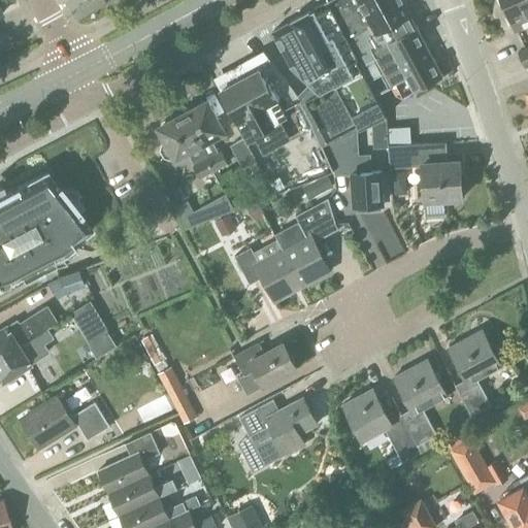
[(406,75),(381,30),(393,24),(380,0),(328,0),(324,2),(355,60),(358,65),(375,56),(391,85),(406,75)]
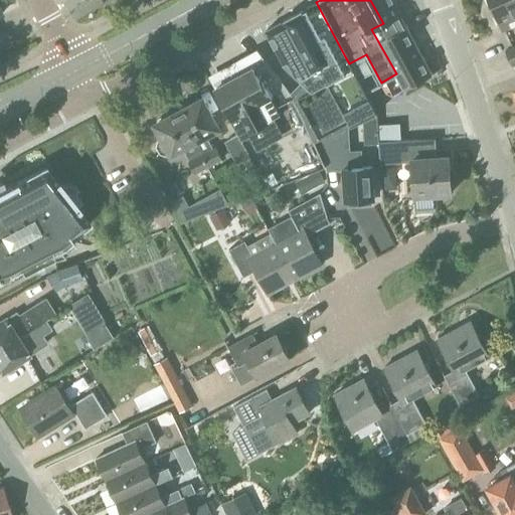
[(371,29),(396,73),(403,88),(431,72),(421,56),(399,15),(400,14),(391,0),(370,0),(383,23),(371,29)]
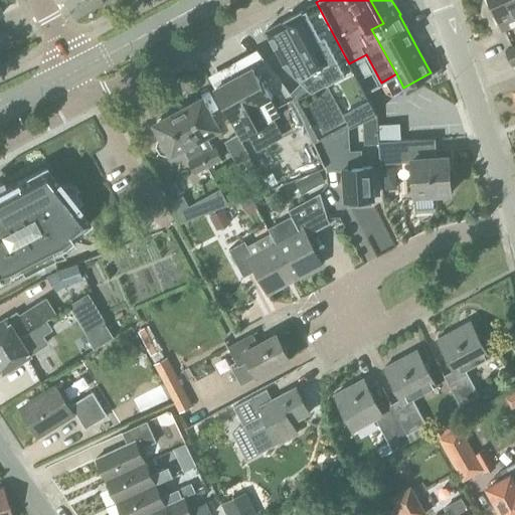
[(507,22),(514,17),(514,0),(488,0),(502,31),(509,28),(507,22)]
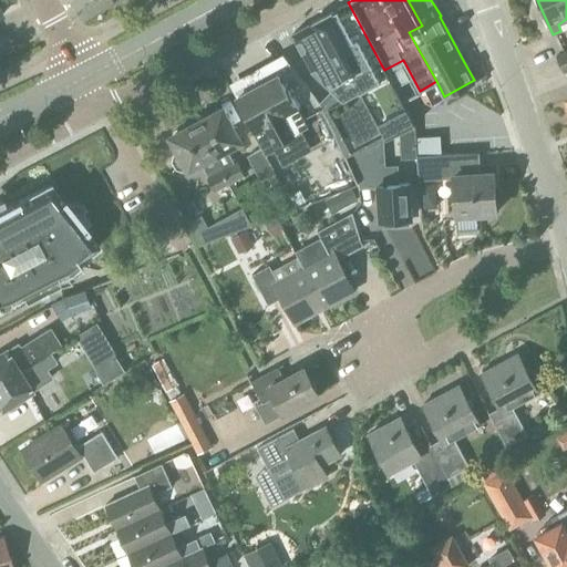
[(348,2),(292,33),(318,80),(323,78),(327,83),(336,92),(323,104),(349,154),(391,135),(413,125),(384,70),(381,64),(348,2)]
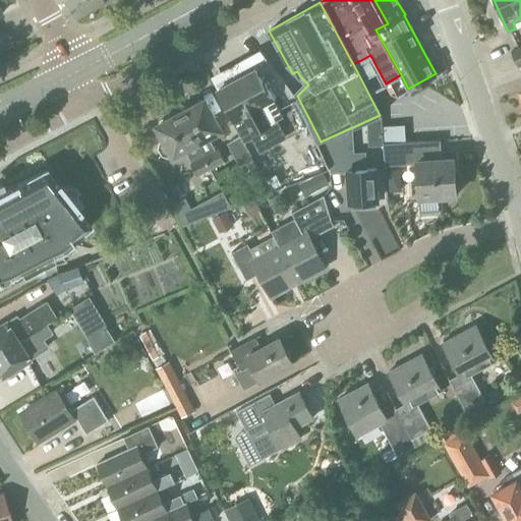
[(520,66),(520,65),(520,45),(510,50),(517,67),(520,66)]
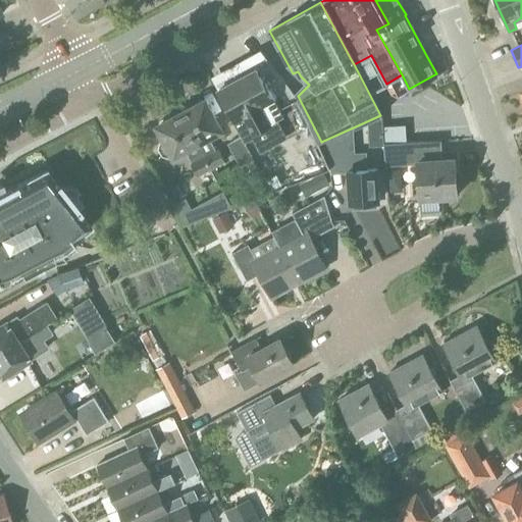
[(251,60),(213,82),(217,90),(242,136),(253,157),(271,191),(329,167),(297,97),(270,61),(256,69),(251,60)]
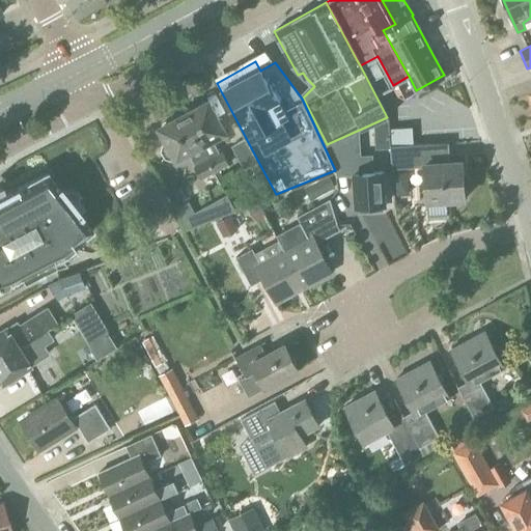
[(186,111),(183,113),(216,173),(231,166),(223,149),(216,137),(224,132),(223,130),(226,124),(222,118),(216,115),(207,102),(205,103),(201,102),(195,105),(195,109),(188,112),(186,111)]
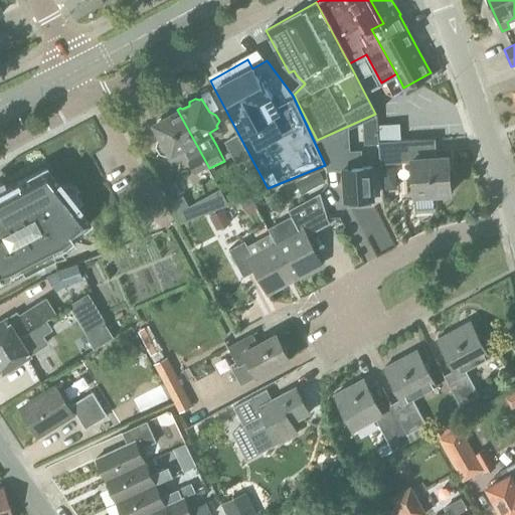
[(157,123),(155,124),(161,136),(157,139),(155,146),(159,153),(165,155),(167,155),(170,153),(171,154),(182,147),(196,173),(196,175),(209,168),(177,110),(175,111),(175,113),(168,117),(164,116),(158,119),(157,123)]
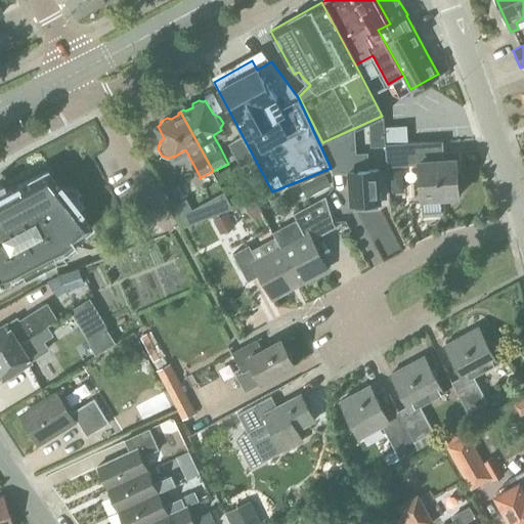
[(401,138),(400,125),(379,126),(380,139),(401,138)]
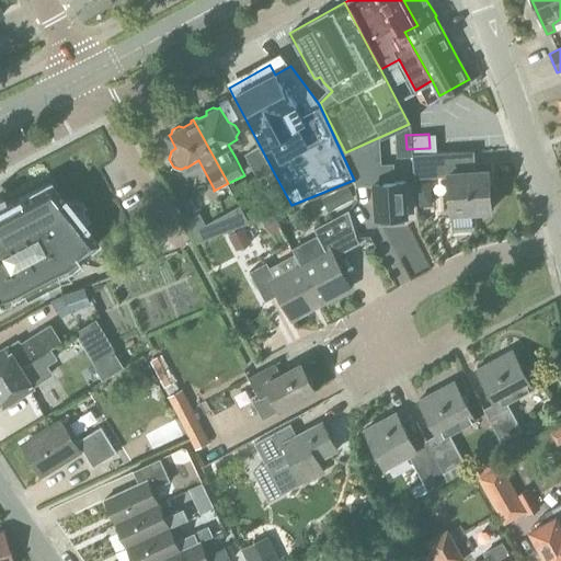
[(345,152),(343,153),(355,180),(355,186),(374,185),(376,217),(379,217),(380,222),(402,221),(402,215),(405,215),(403,181),(396,181),(395,163),(381,164),(380,137),(345,152)]
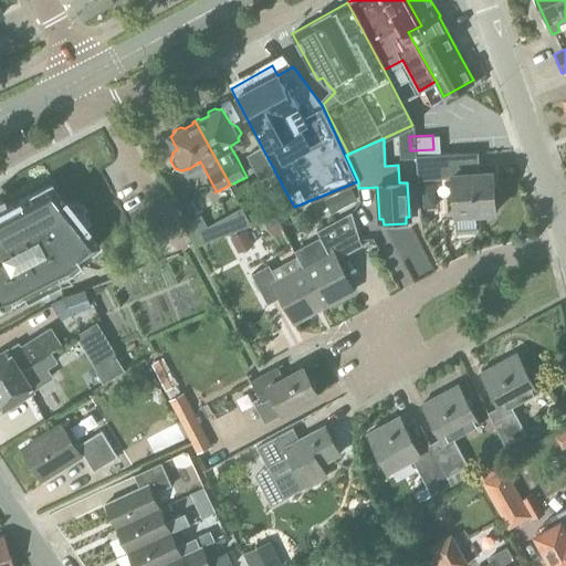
[(262,147),(247,155),(259,178),(274,170),(262,147)]
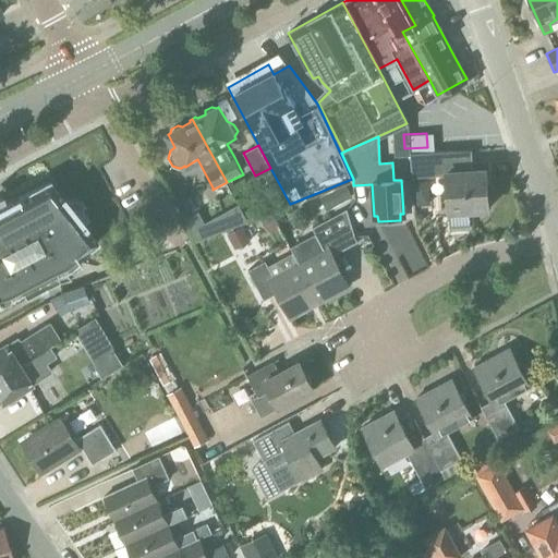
[(452,150),(410,153),(411,179),(412,179),(413,177),(447,174),(449,213),(486,210),(484,169),(455,170),(452,150)]
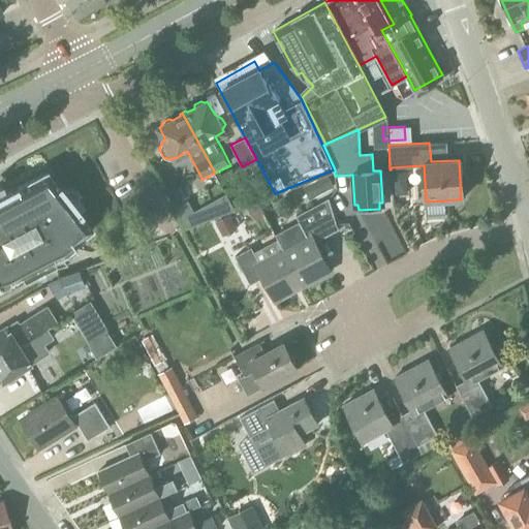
[(47,173),(0,196),(0,283),(7,281),(8,283),(64,253),(63,251),(91,229),(47,173)]
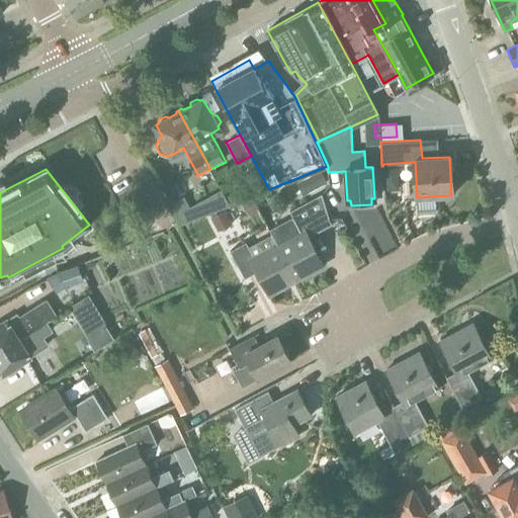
[(278,244),(296,278),(323,265),(308,237),(332,225),(322,193),(289,210),(293,217),(270,230),(278,244)]
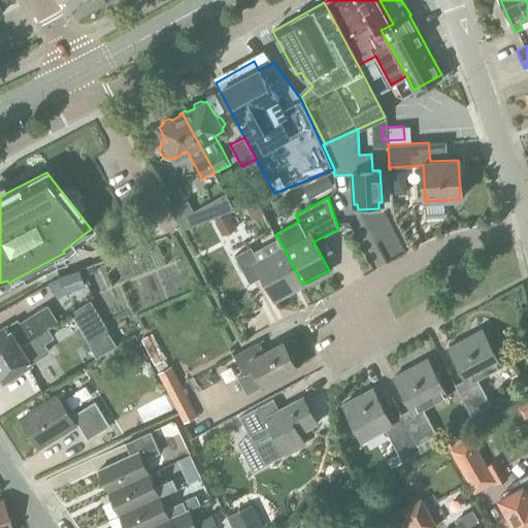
[(176,207),(188,227),(199,223),(188,201),(176,207)]
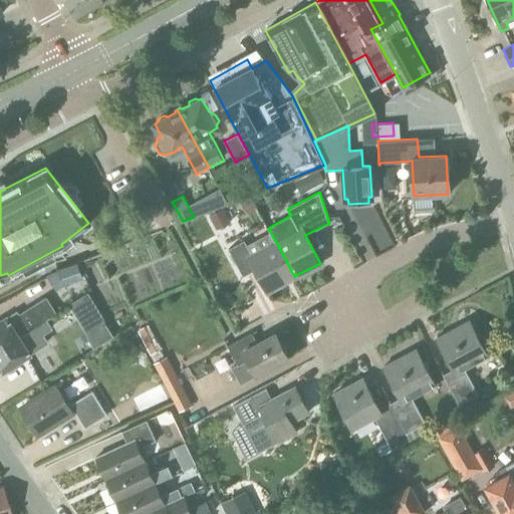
[(209,216),(216,230),(230,224),(223,209),(209,216)]
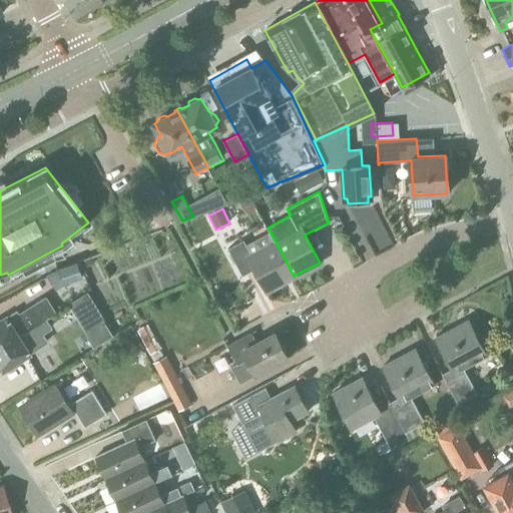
[(294,276),(276,241),(259,250),(252,242),(247,245),(243,238),(227,247),(241,276),(254,269),(267,291),(294,276)]
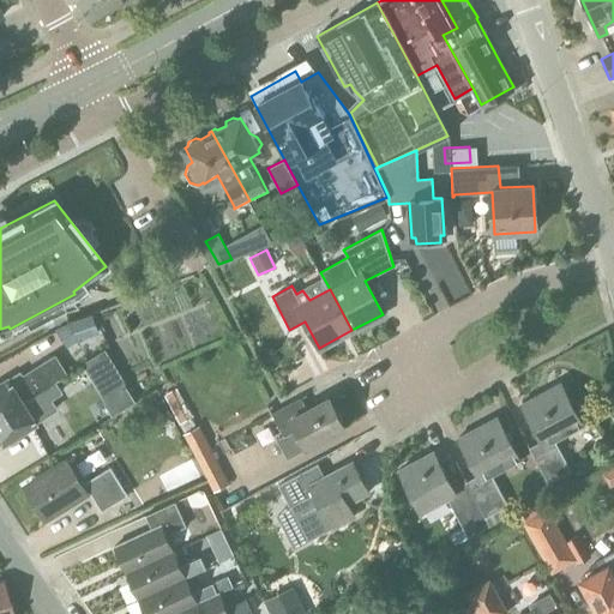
[(79,307),(58,325),(67,336),(89,318),(79,307)]
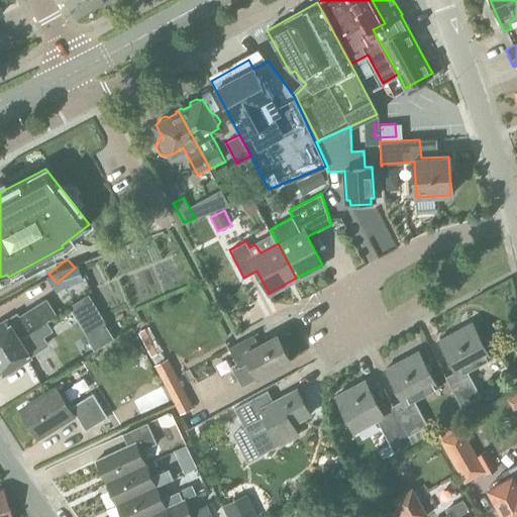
[(77,273),(54,283),(60,295),(82,286),(77,273)]
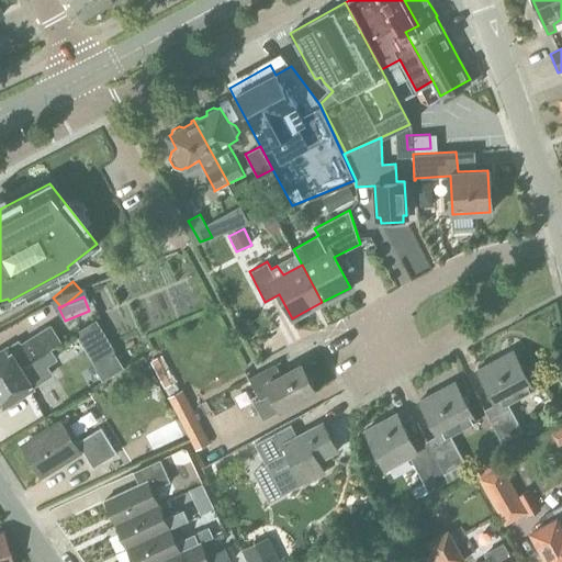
[(94,321),(74,334),(103,381),(124,368),(94,321)]
